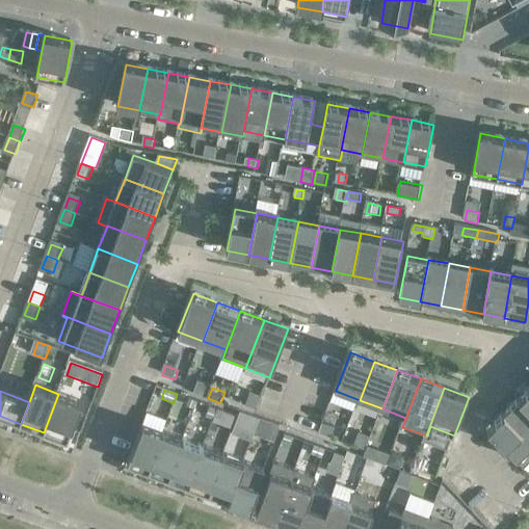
[(528,392),(520,401),(528,411),(528,392)]
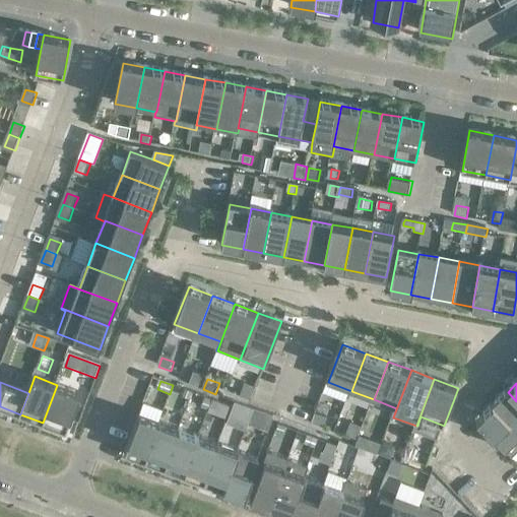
[(242,397),(251,401),(256,388),(247,384),(242,397)]
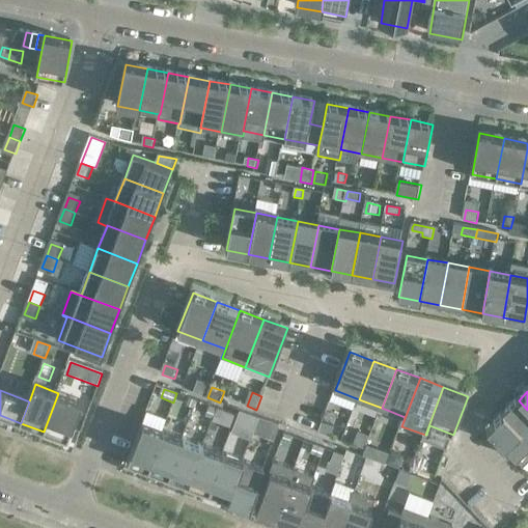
[(82,403),(58,393),(44,432),(67,441),(82,403)]
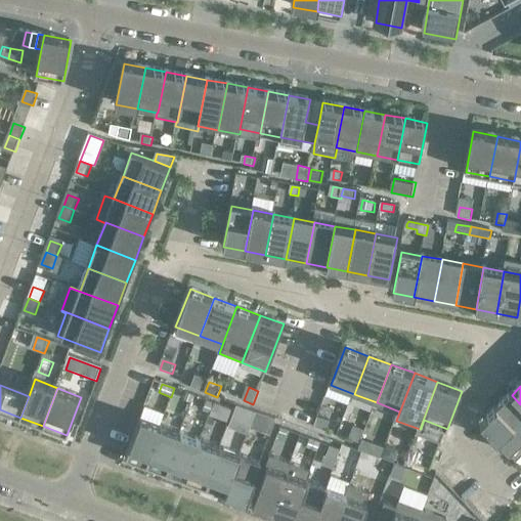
[(194,396),(188,394),(185,401),(191,403),(194,396)]
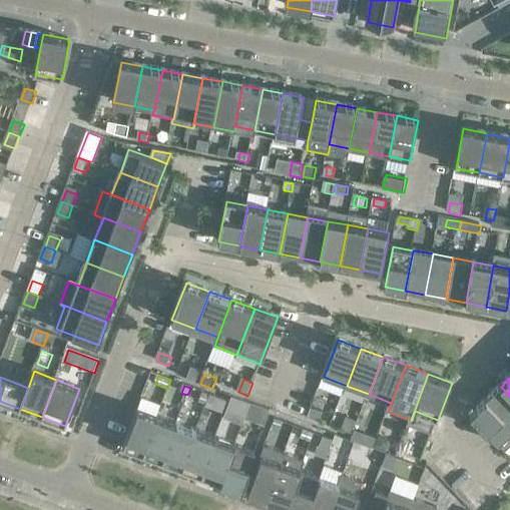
[(509,396),(501,387),(486,401),(509,425),(509,396)]
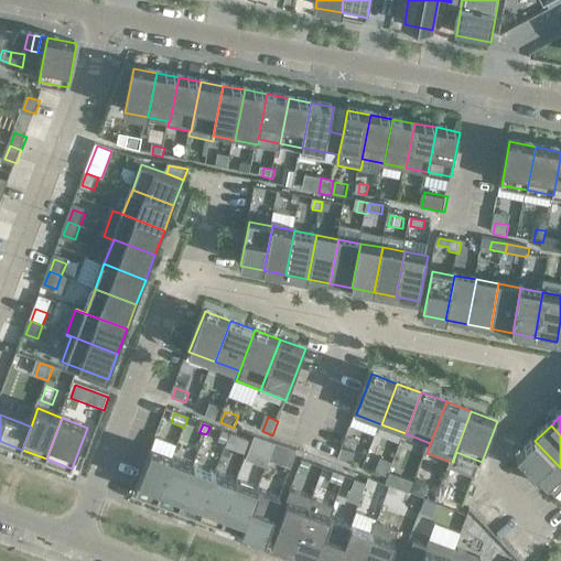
[(232,435),(224,432),(220,443),(227,445),(232,435)]
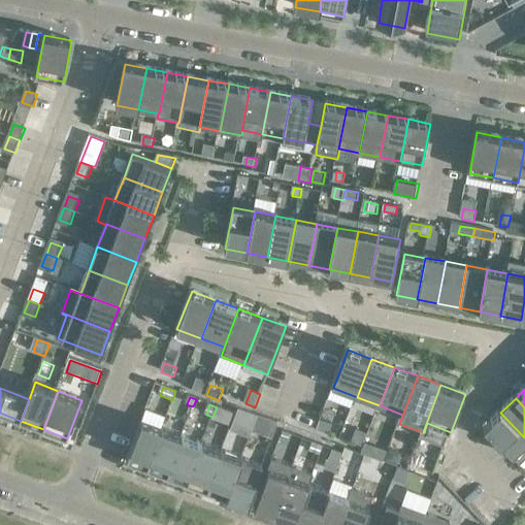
[(237,415),(228,411),(224,422),(233,425),(237,415)]
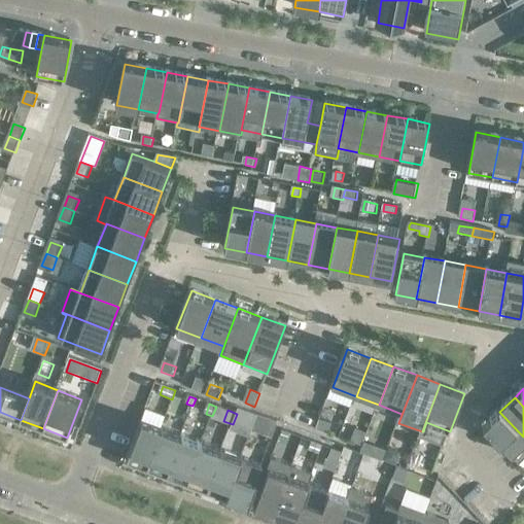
[(520,464),(523,460),(523,437),(499,412),(484,426),(520,464)]
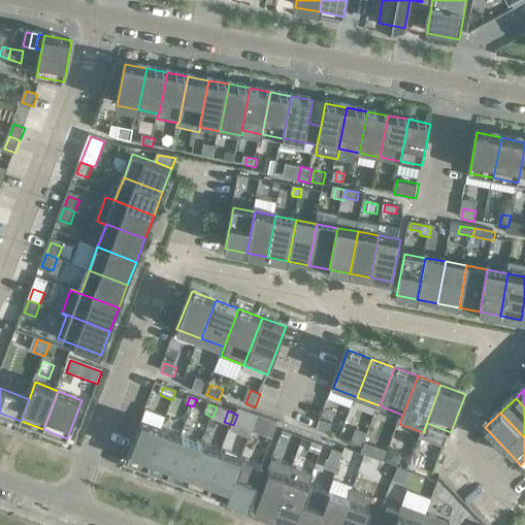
[(268,420),(260,417),(255,430),(263,433),(268,420)]
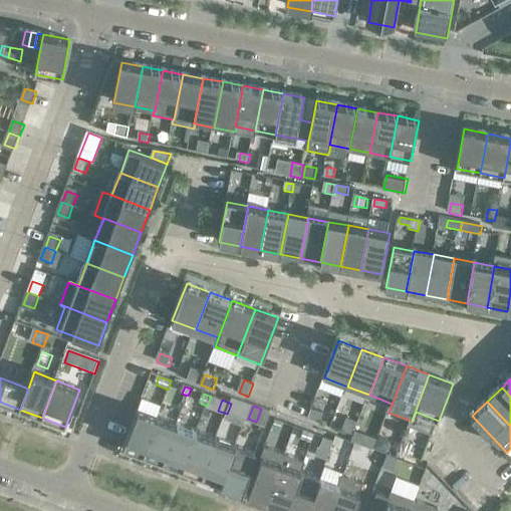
[(159,418),(139,410),(123,449),(145,457),(159,418)]
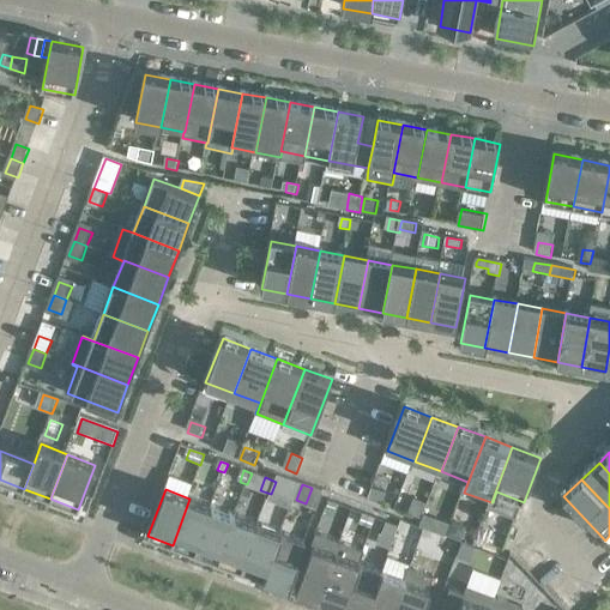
[(374,489),(369,501),(382,506),(387,494),(374,489)]
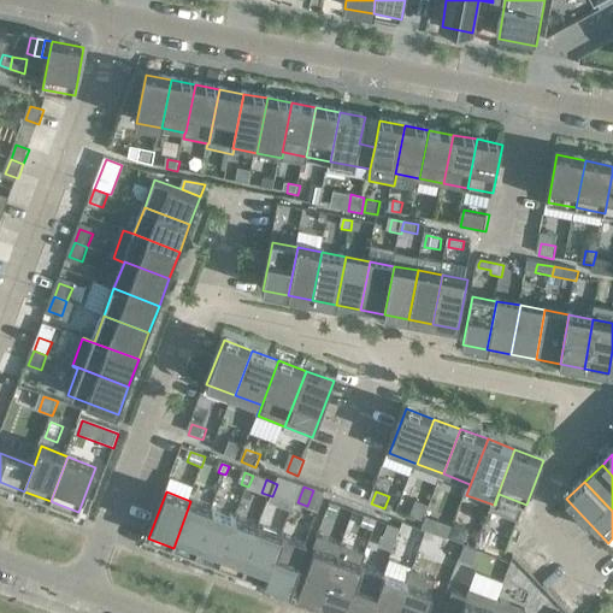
[(213,510),(190,501),(174,548),(196,556),(213,510)]
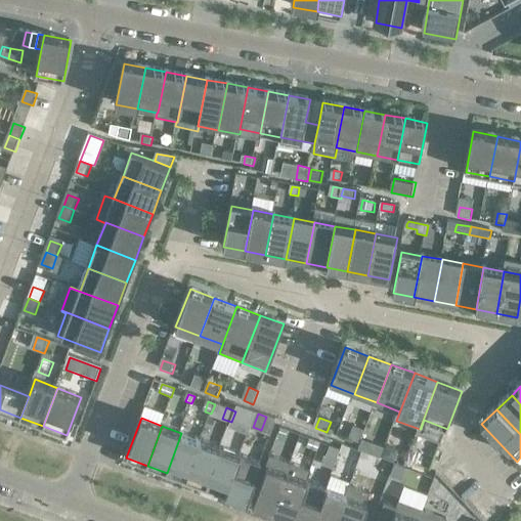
[(351,440),(360,443),(364,432),(355,428),(351,440)]
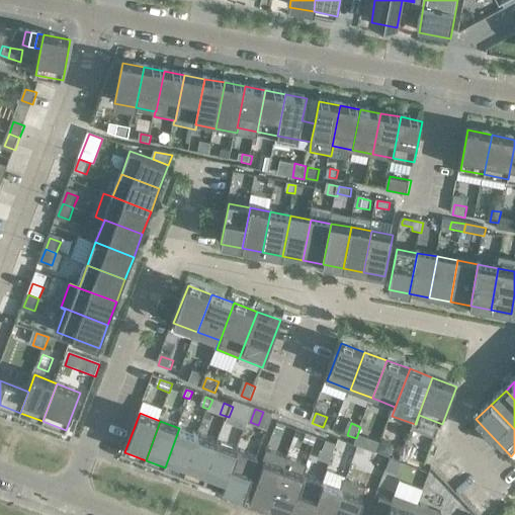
[(278,424),(276,431),(283,433),(286,426),(278,424)]
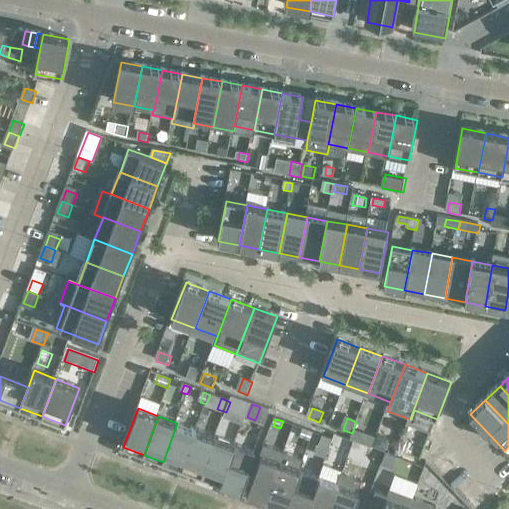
[(197,431),(177,423),(163,462),(182,469),(197,431)]
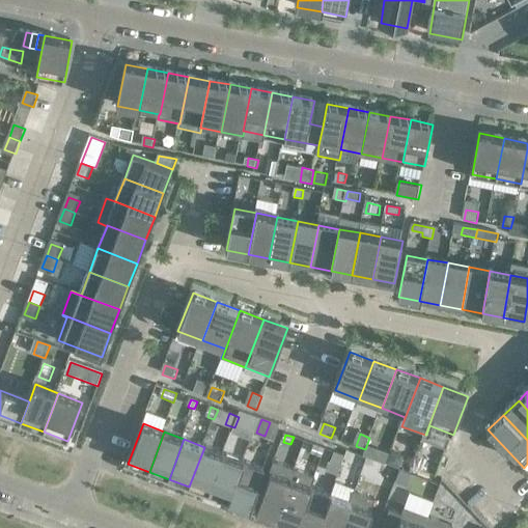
[(326,449),(315,445),(312,454),(323,459),(326,449)]
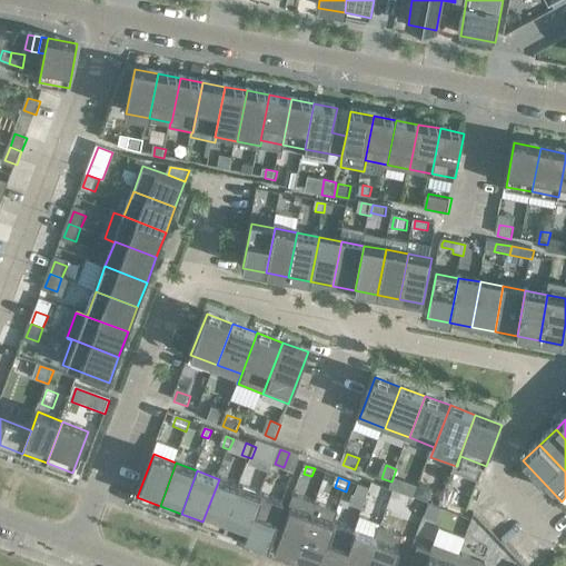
[(240,487),(219,479),(202,522),(225,529),(240,487)]
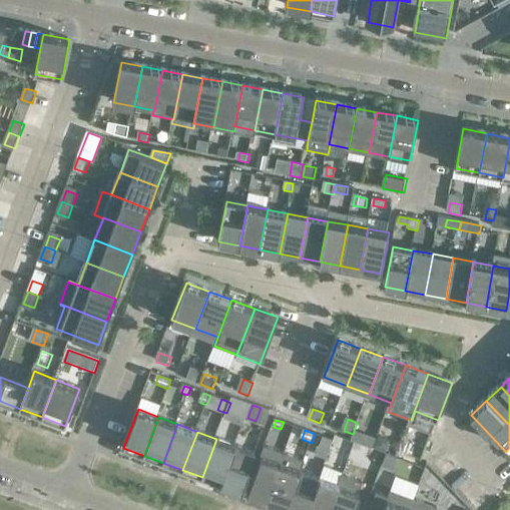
[(368,437),(364,446),(373,449),(377,440),(368,437)]
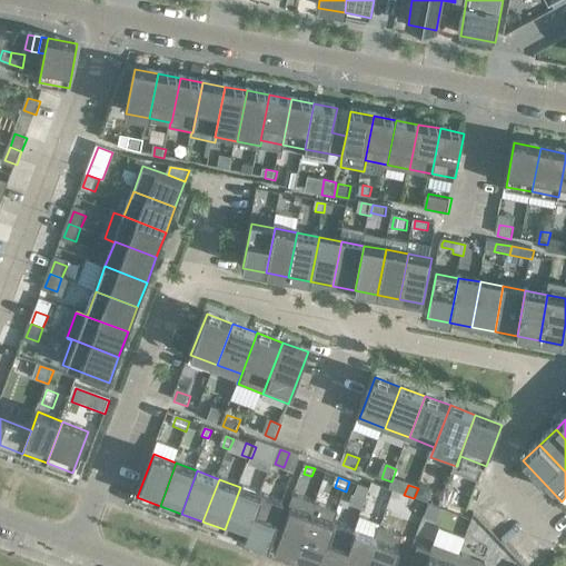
[(371,489),(361,486),(357,496),(367,499),(371,489)]
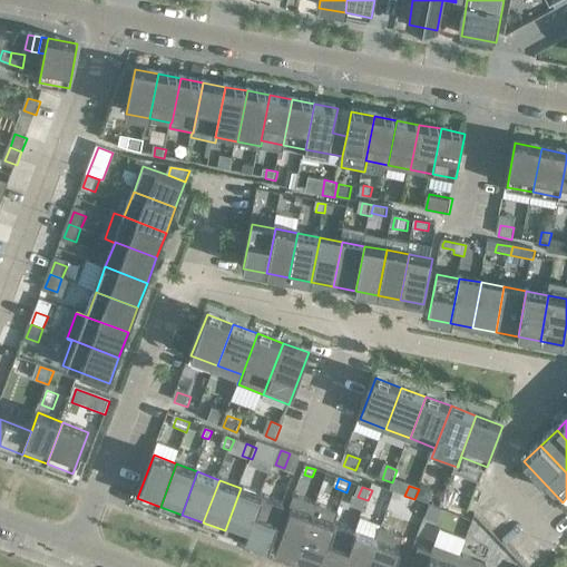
[(422,487),(418,499),(429,504),(432,496),(429,489),(422,487)]
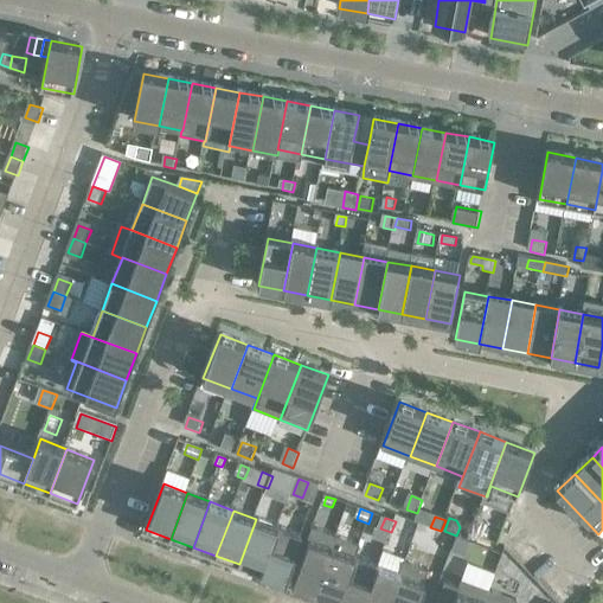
[(280,527),(256,519),(239,564),(262,573),(280,527)]
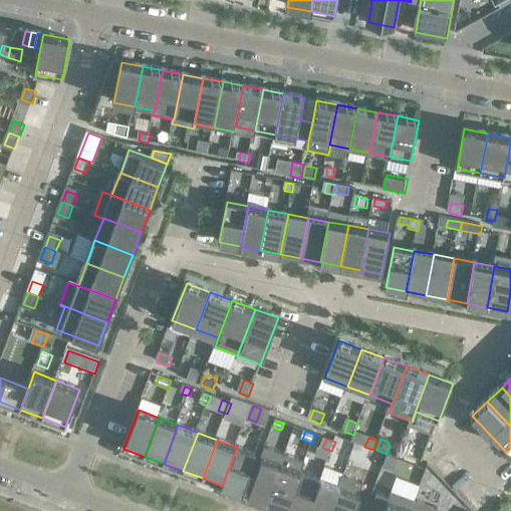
[(257,455),(237,447),(222,486),(242,493),(257,455)]
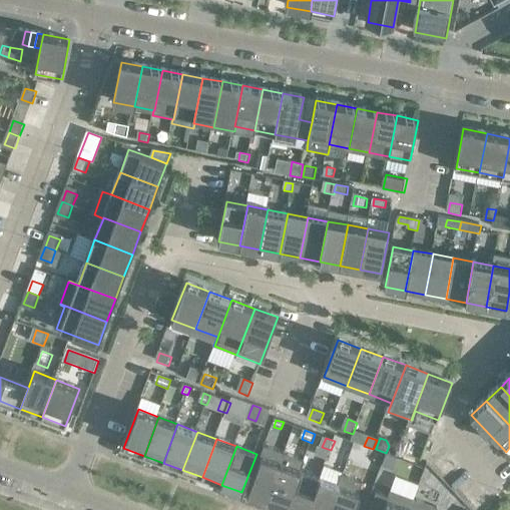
[(247,494),(268,502),(286,454),(266,447),(247,494)]
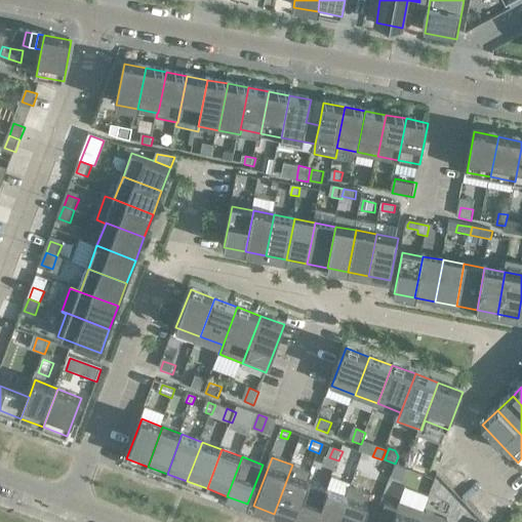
[(309,482),(313,473),(312,473),(292,465),(274,514),(293,521),(309,482)]
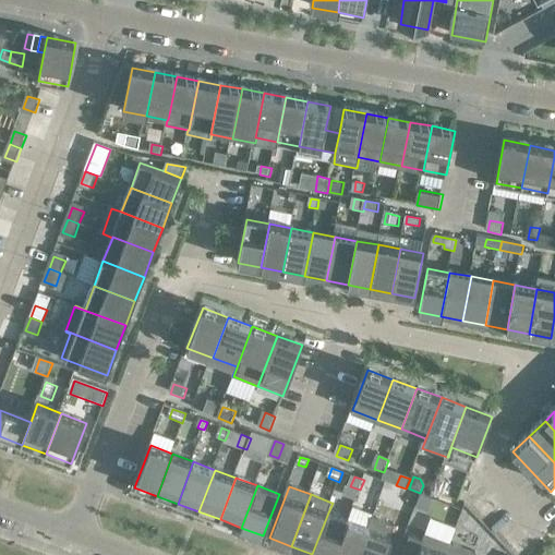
[(422,496),(418,508),(430,513),(434,501),(422,496)]
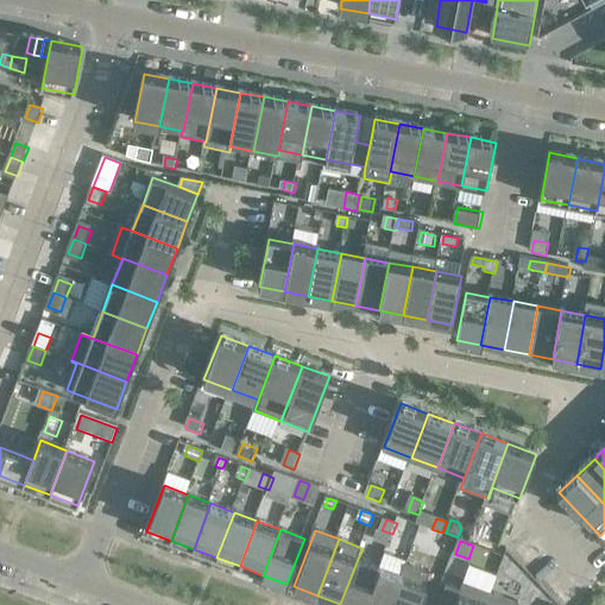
[(365,604),(380,567),(358,559),(340,604),(365,604)]
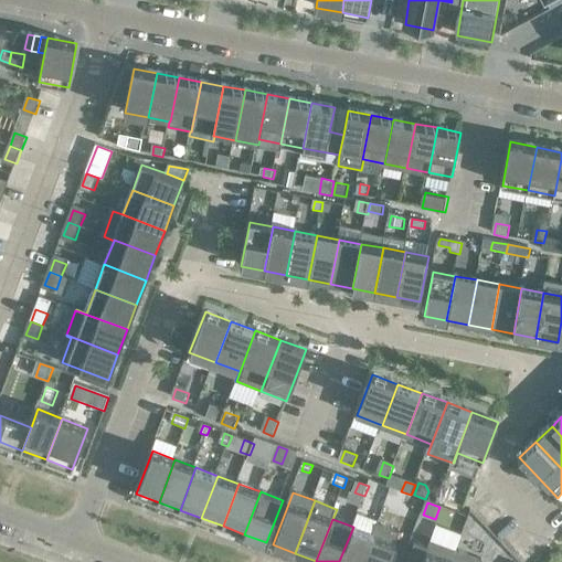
[(363,561),(374,534),(353,527),(339,561),(363,561)]
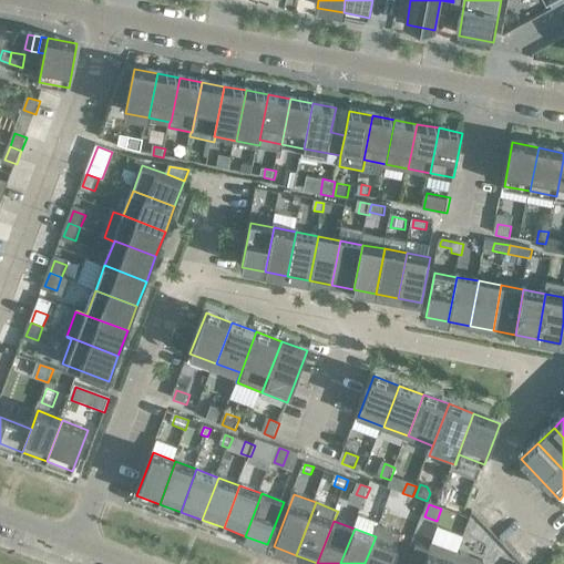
[(390,563),(399,545),(376,536),(365,563),(390,563)]
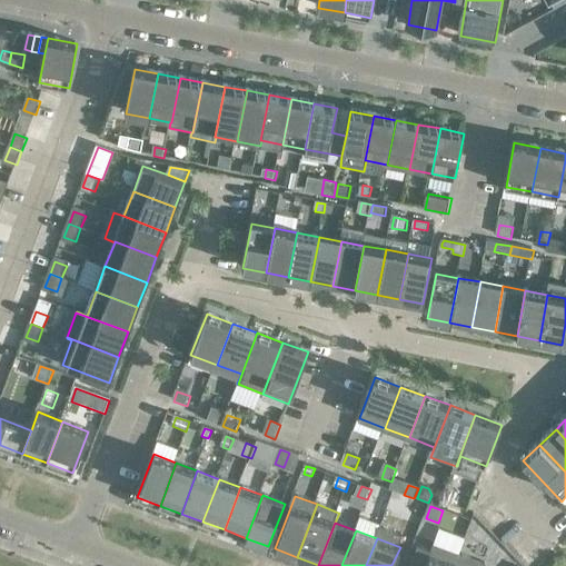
[(456,565),(460,555),(435,545),(432,553),(419,547),(411,565),(456,565)]
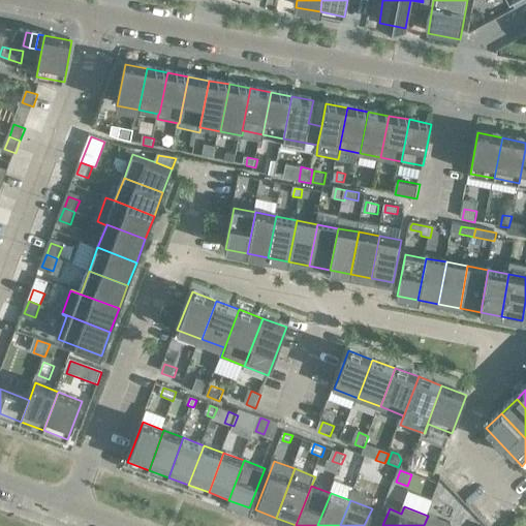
[(453,525),(428,516),(424,525),(453,525)]
